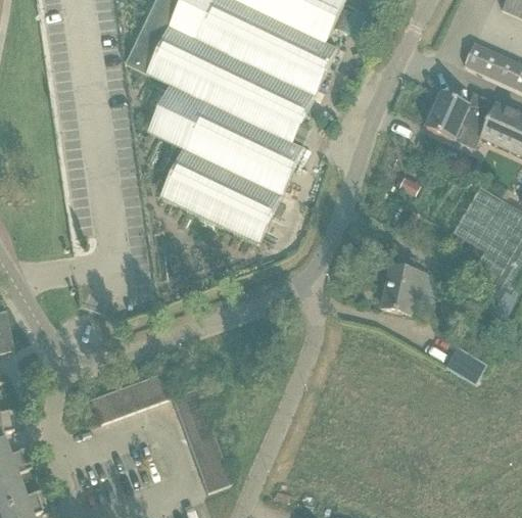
[(157,0),(127,65),(148,76),(147,76),(206,104),(184,151),(161,198),(257,244),(303,148),(291,142),(336,48),(325,43),(345,0),(157,0)]
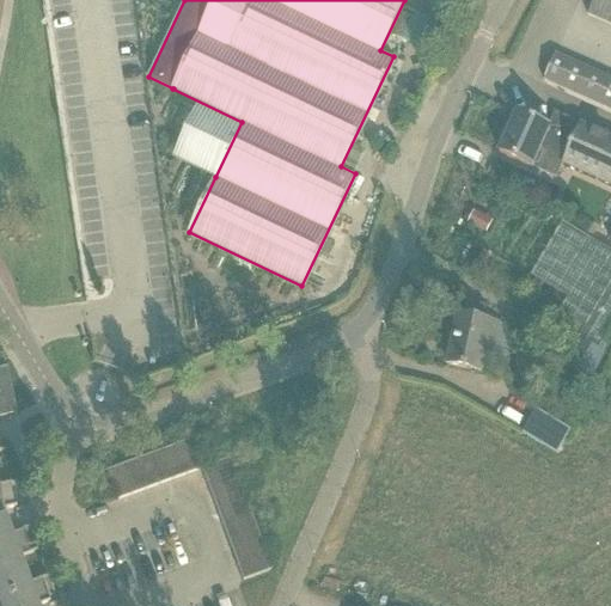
[(590,0),(586,10),(610,19),(610,0),(590,0)]
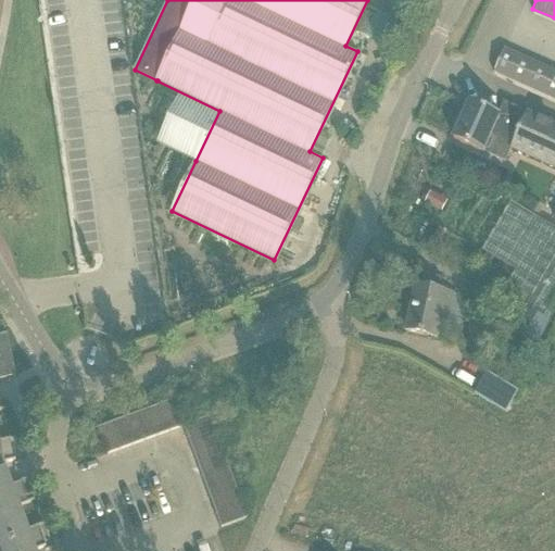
[(554,67),(518,51),(503,45),(492,67),(554,96),(554,67)]
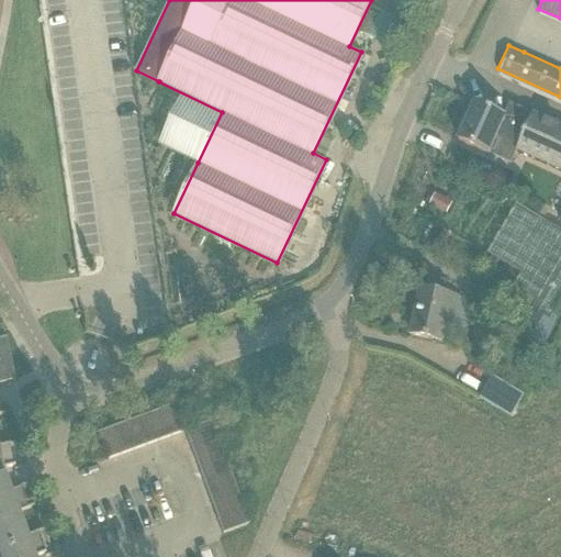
[(560,122),(528,108),(508,99),(502,112),(473,100),(457,136),(487,151),(495,133),(517,143),(515,146),(560,167),(560,212),(558,216),(560,219),(560,122)]
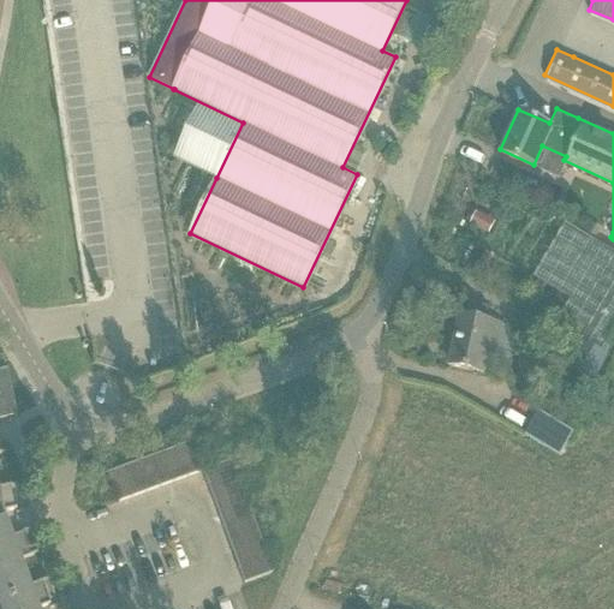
[(475,207),(468,219),(481,226),(487,214),(475,207)]
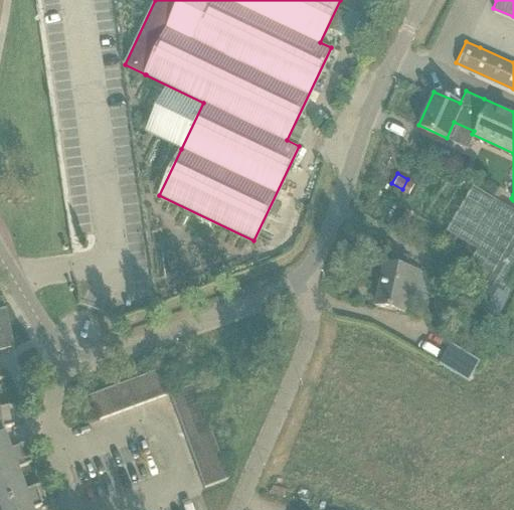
[(494,183),(490,190),(497,194),(501,187),(494,183)]
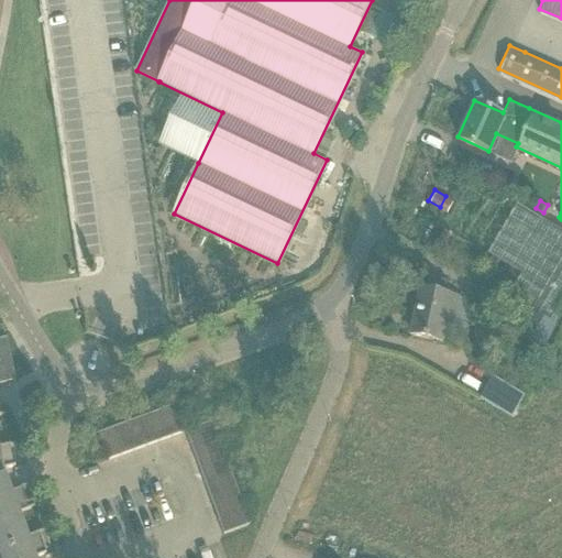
[(561,228),(517,201),(487,251),(492,253),(499,258),(521,271),(514,283),(538,297),(514,338),(538,351),(553,323),(559,325),(561,318),(561,228)]
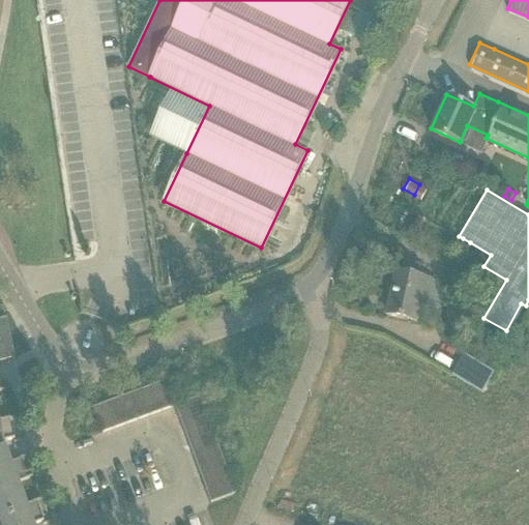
[(417,212),(407,230),(413,234),(424,216),(417,212)]
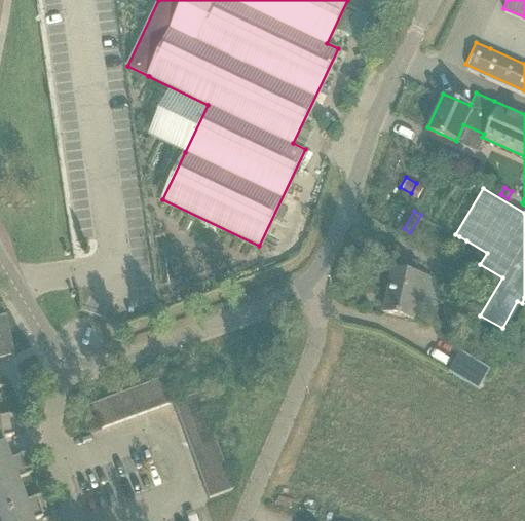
[(459,236),(453,248),(459,252),(466,240),(459,236)]
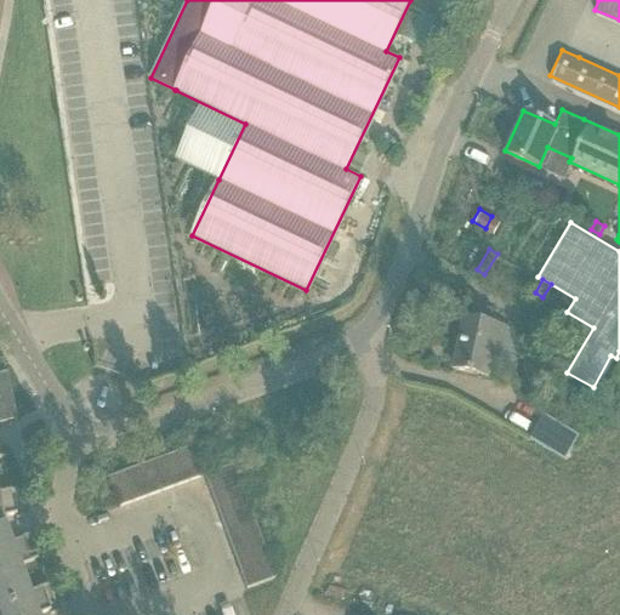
[(465,315),(453,365),(477,370),(488,373),(489,371),(493,354),(499,357),(506,323),(489,319),(491,307),(470,302),(466,315),(465,315)]
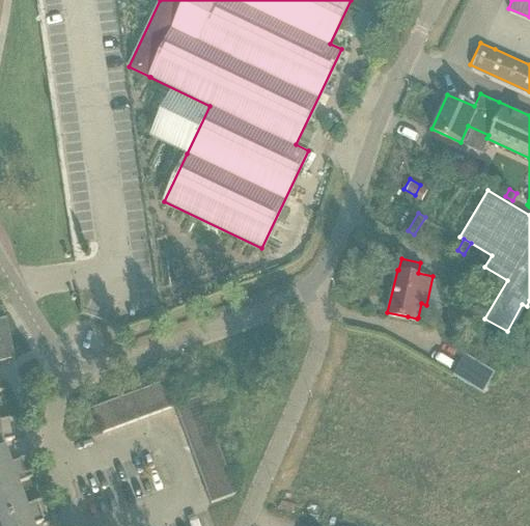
[(420,263),(418,273),(433,276),(434,269),(420,263)]
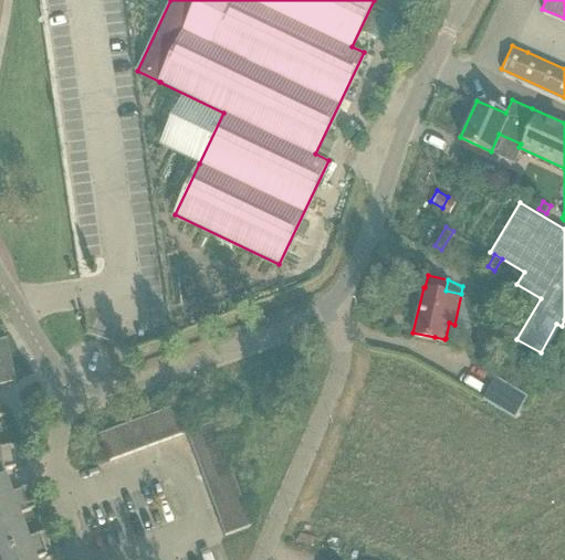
[(0,381),(13,379),(4,336),(0,337),(0,381)]
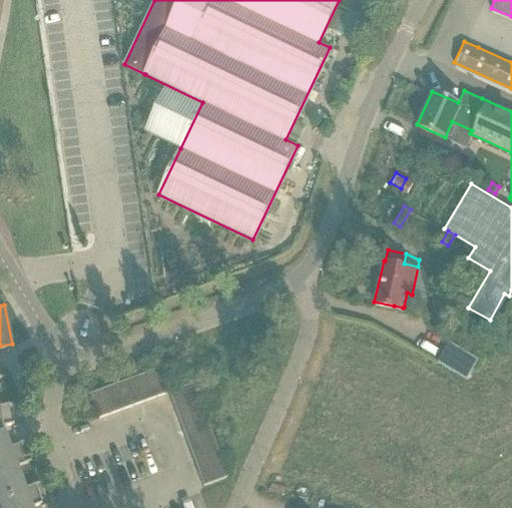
[(451,336),(436,359),(466,376),(479,354),(451,336)]
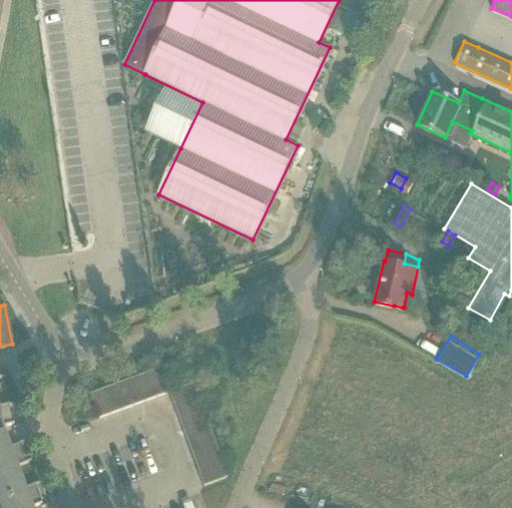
[(155,394),(166,389),(158,365),(146,369),(155,394)]
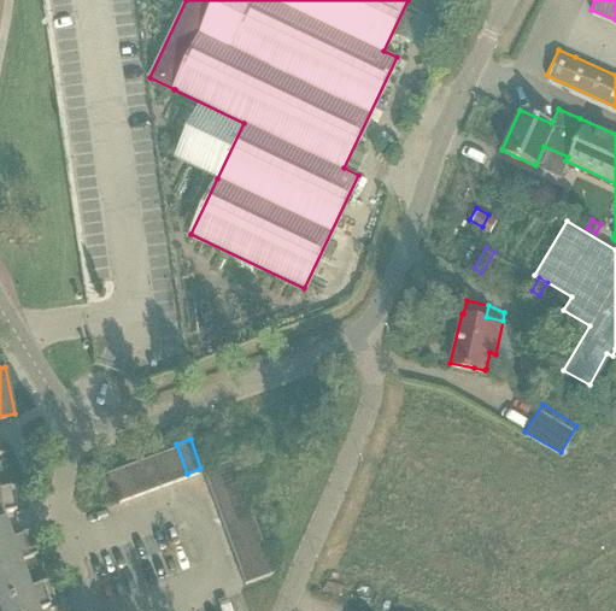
[(172,479),(187,474),(176,444),(162,450),(172,479)]
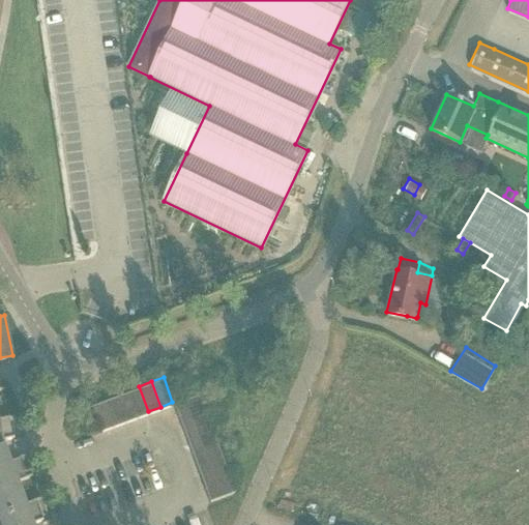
[(136,415),(148,411),(139,386),(126,390),(136,415)]
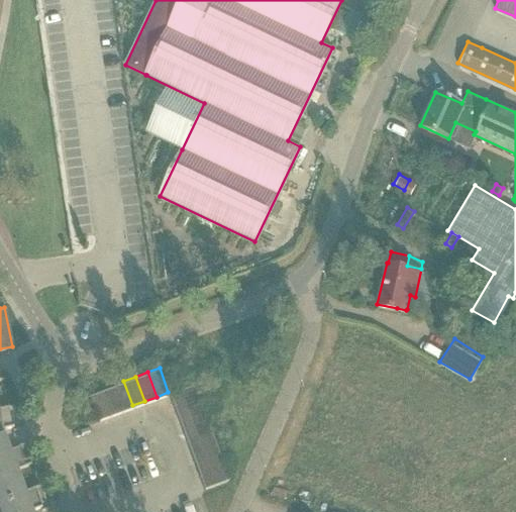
[(120,410),(132,405),(123,381),(111,385),(120,410)]
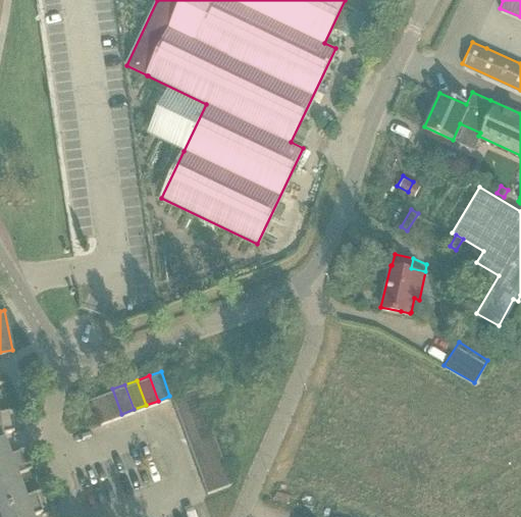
[(174,408),(199,399),(195,386),(169,396),(174,408)]
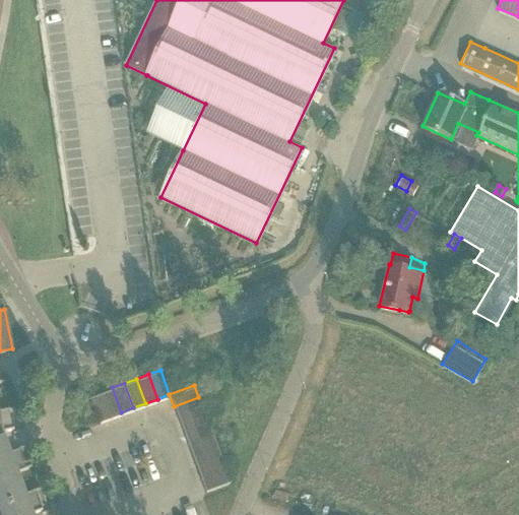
[(109,416),(121,412),(112,387),(100,392),(109,416)]
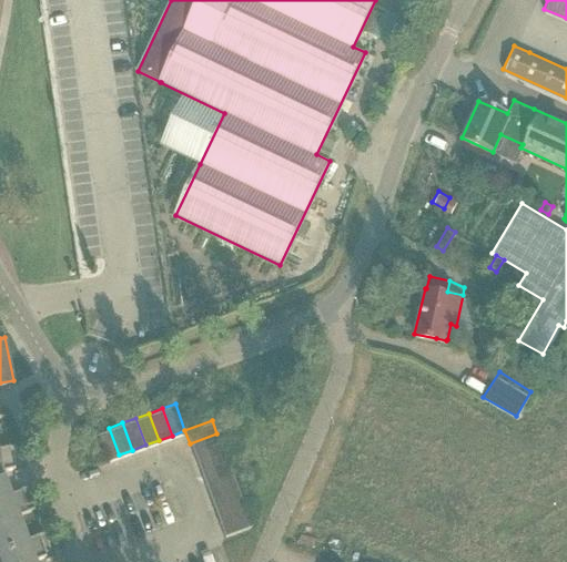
[(107,459),(119,455),(109,428),(97,432),(107,459)]
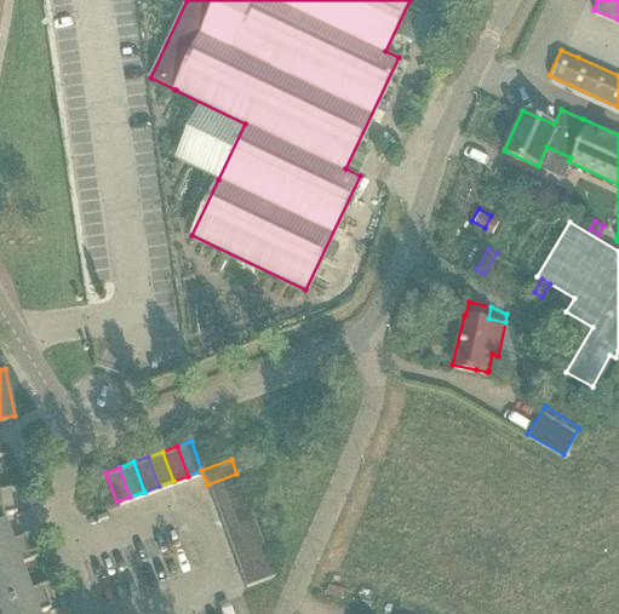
[(212,499),(241,488),(236,474),(207,485),(212,499)]
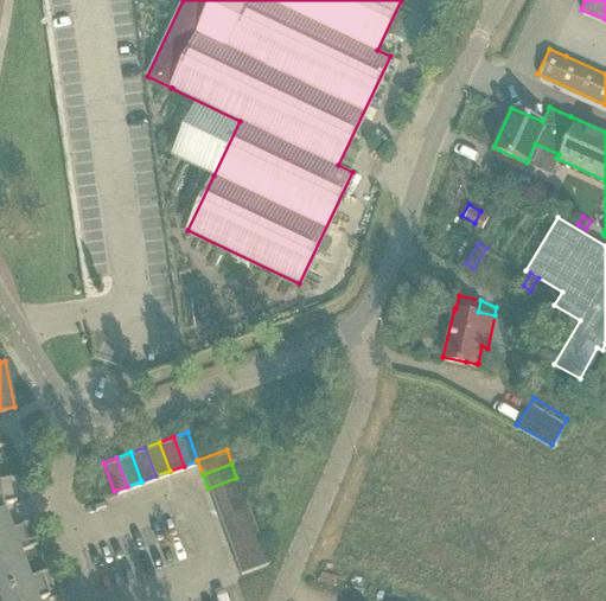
[(8,474),(0,475),(0,513),(0,500),(13,498),(8,474)]
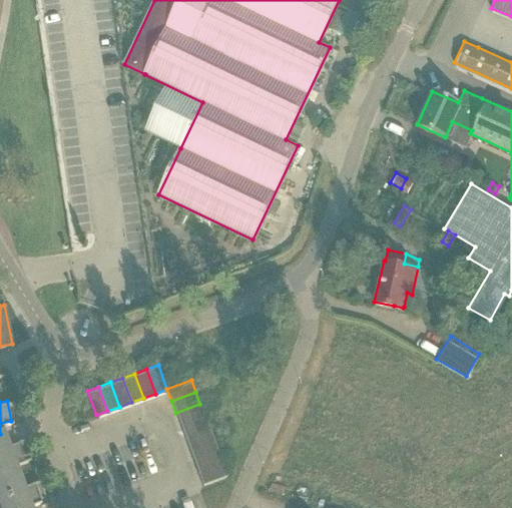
[(179,424),(204,415),(199,404),(175,413),(179,424)]
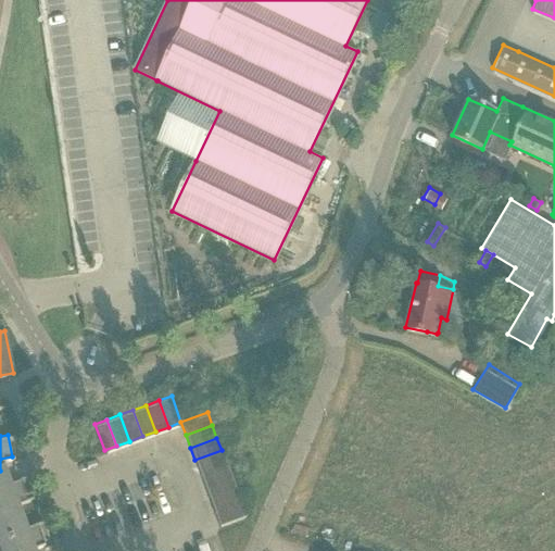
[(200,473),(226,463),(222,450),(194,460),(200,473)]
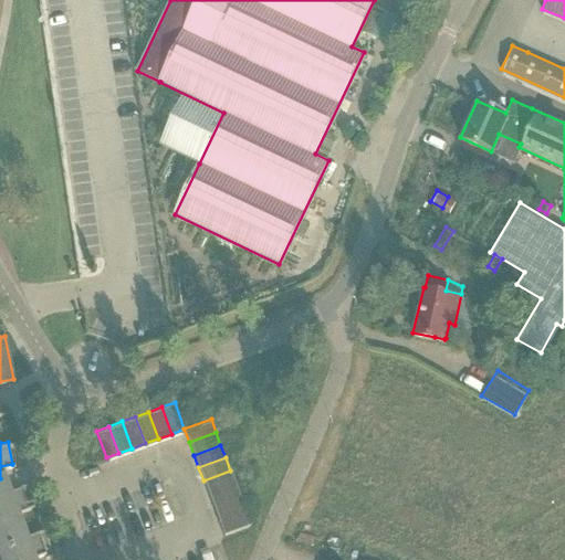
[(208,494),(234,484),(230,471),(203,481),(208,494)]
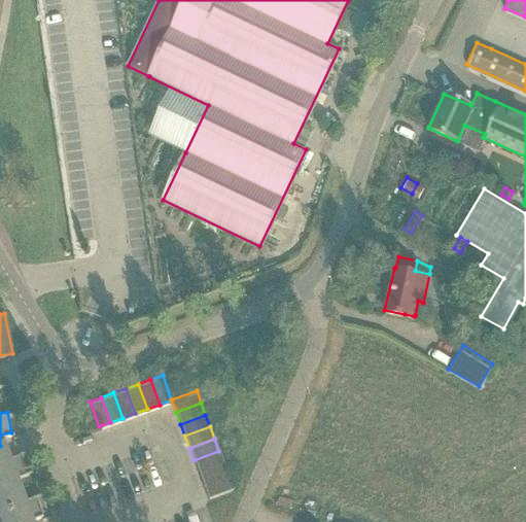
[(16,453),(4,457),(0,446),(0,493),(15,488),(12,477),(25,473),(16,453)]
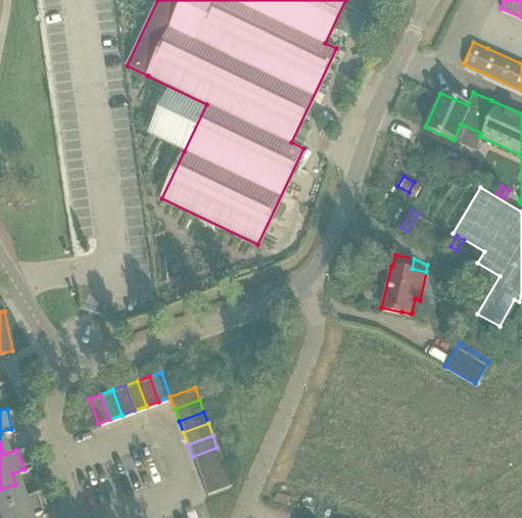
[(196,468),(222,459),(217,448),(192,457),(196,468)]
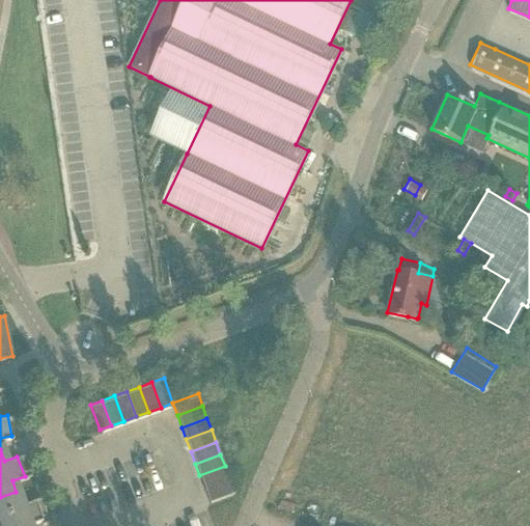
[(204,488),(229,478),(225,466),(199,475),(204,488)]
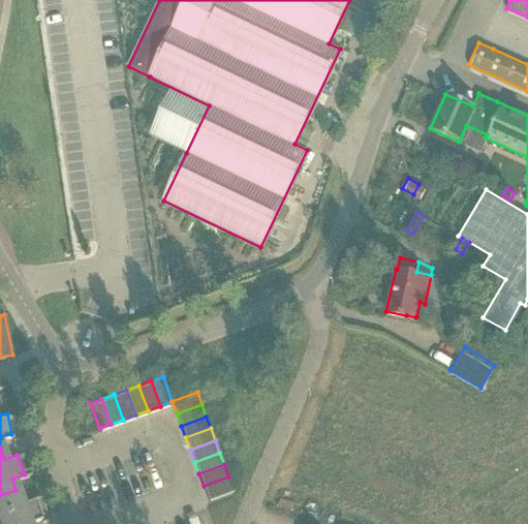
[(208,498),(233,489),(228,476),(204,486),(208,498)]
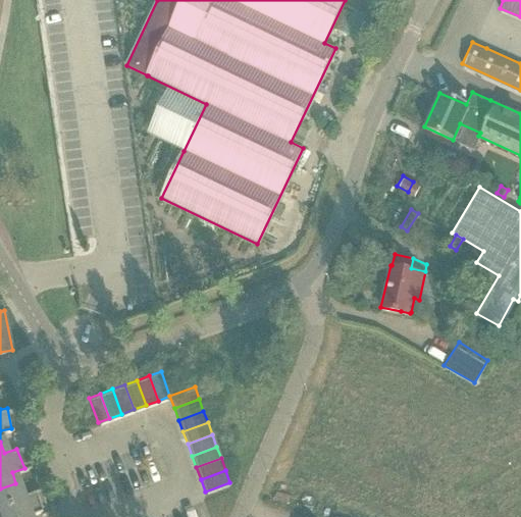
[(33,489),(20,495),(15,483),(0,488),(0,516),(28,516),(28,514),(40,510),(33,489)]
